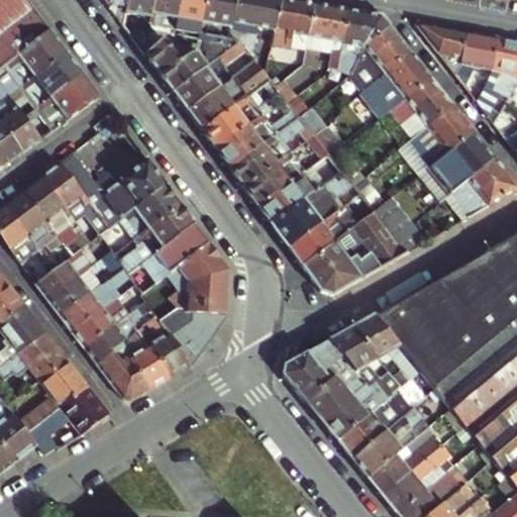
[(27,0),(0,0),(0,35),(35,10),(27,0)]
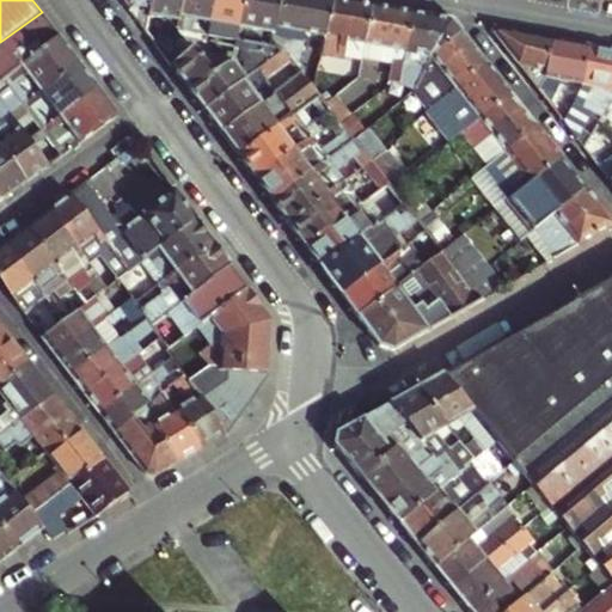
[(150,18),(152,0),(117,0),(146,37),(150,18)]
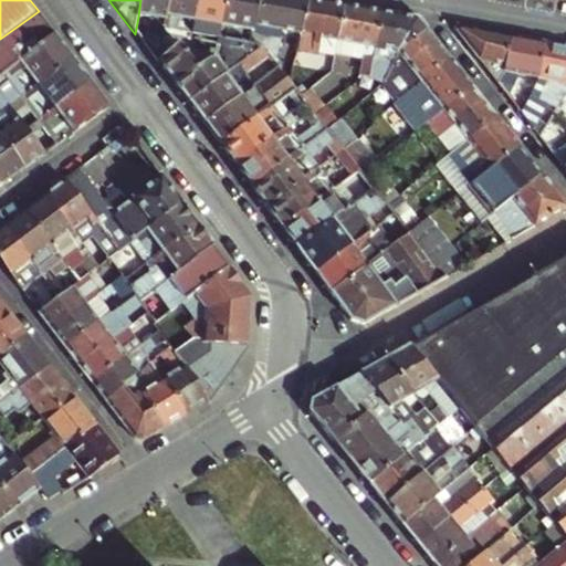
[(169,0),(140,0),(138,17),(149,19),(146,32),(145,48),(157,63),(159,62),(169,0)]
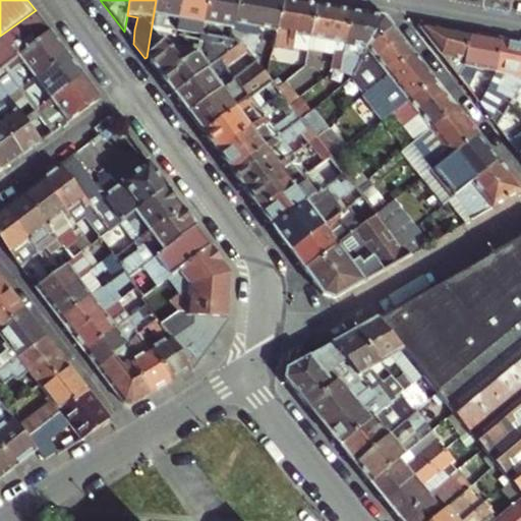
[(182,0),(156,0),(147,57),(159,47),(161,34),(169,36),(168,42),(176,43),(182,0)]
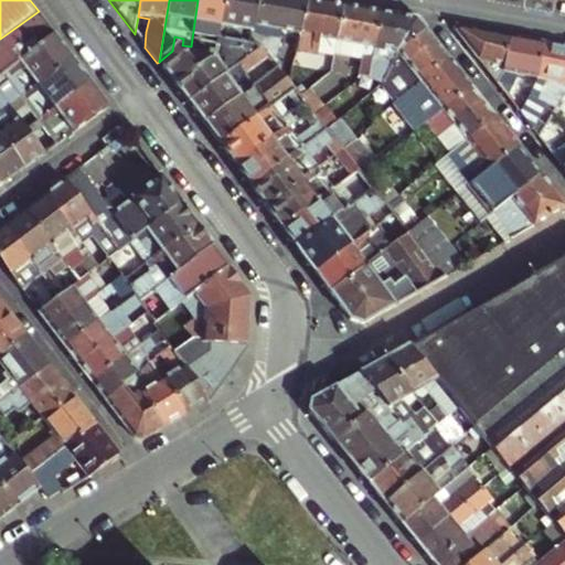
[(198,0),(191,46),(198,48),(199,41),(211,43),(210,46),(217,48),(225,0),(198,0)]
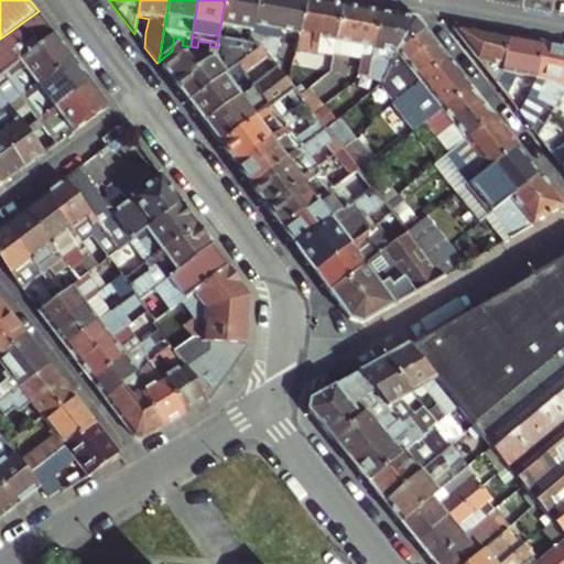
[(253,38),(260,0),(225,0),(217,47),(215,58),(220,66),(225,46),(250,51),(253,55),(261,49),(253,38)]
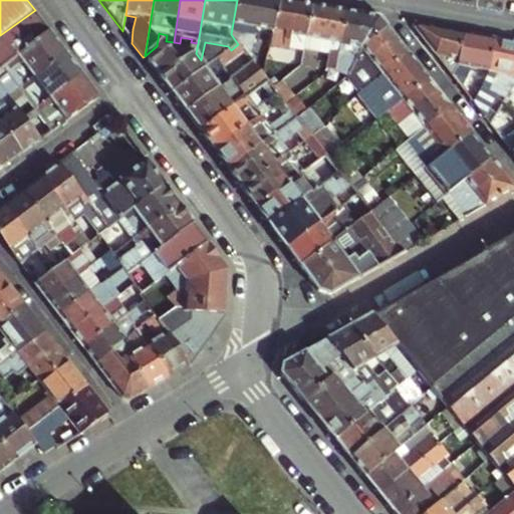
[(275,31),(280,0),(237,0),(231,34),(238,44),(245,53),(251,61),(256,38),(257,29),(275,32),(275,31)]
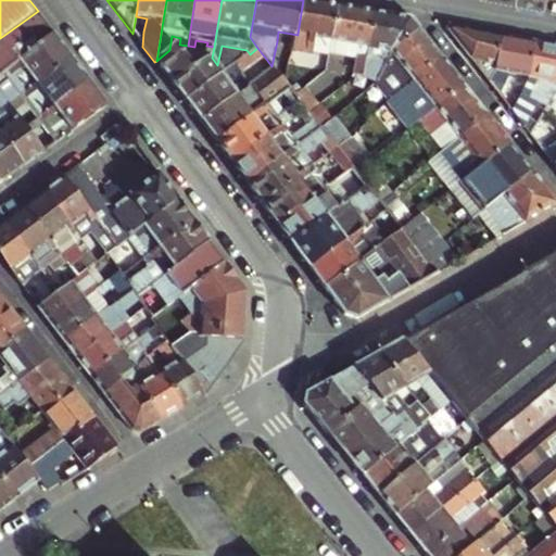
[(305,0),(303,0),(298,34),(308,36),(306,48),(332,52),(341,7),(305,0)]
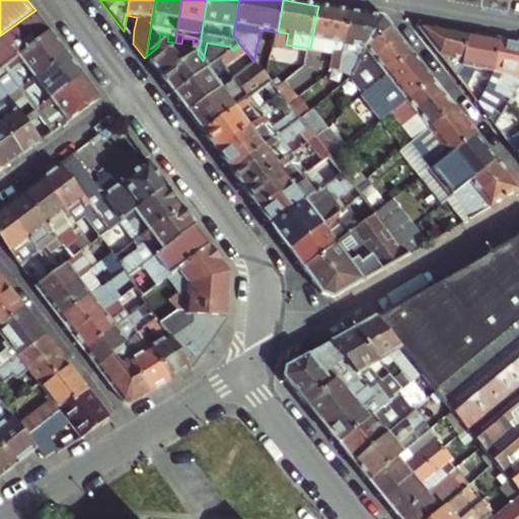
[(318,6),(310,49),(337,54),(334,69),(342,70),(345,55),(347,45),(353,12),(318,6)]
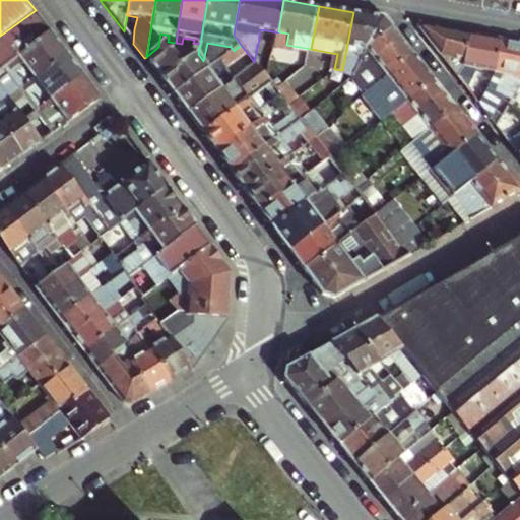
[(36,10),(0,36),(0,69),(51,31),(36,10)]
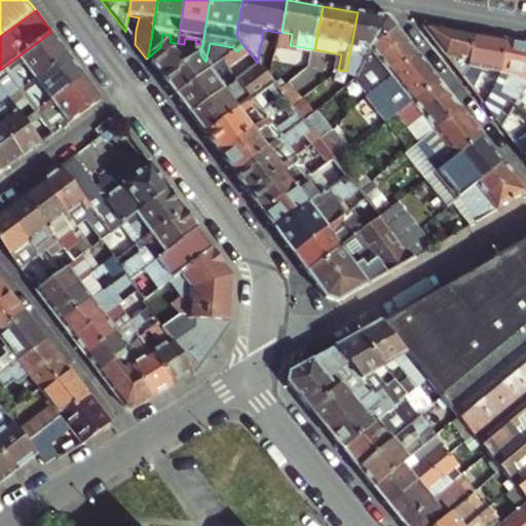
[(398,27),(390,19),(358,12),(351,45),(371,49),(398,27)]
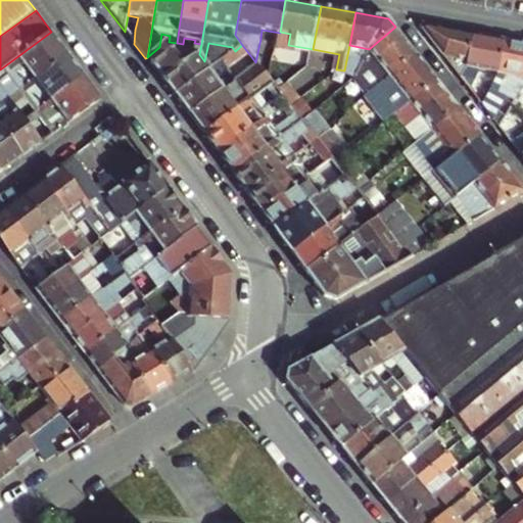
[(469,63),(474,35),(417,24),(431,42),(452,68),(458,76),(460,61),(469,63)]
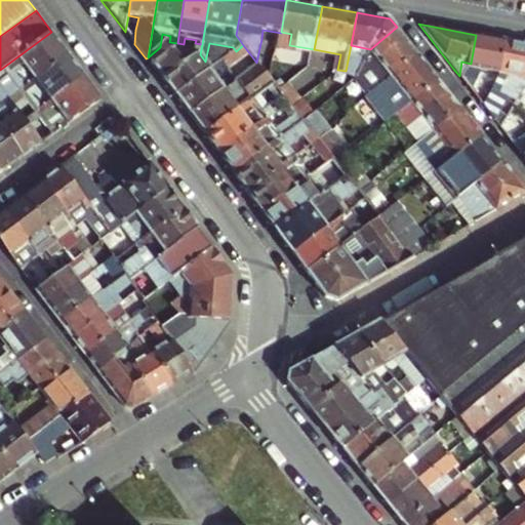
[(397,27),(370,49),(391,76),(417,54),(397,27)]
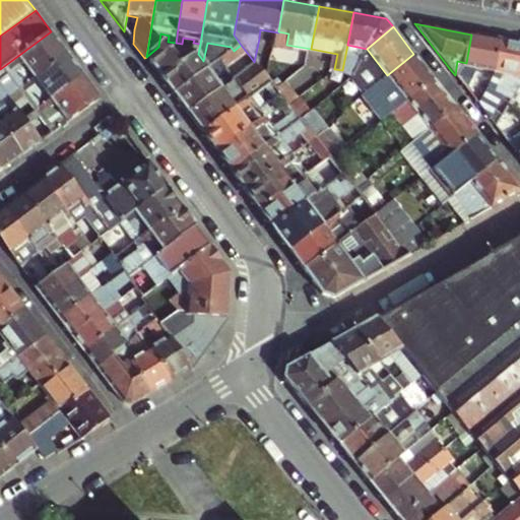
[(260,29),(259,39),(276,42),(278,33),(260,29)]
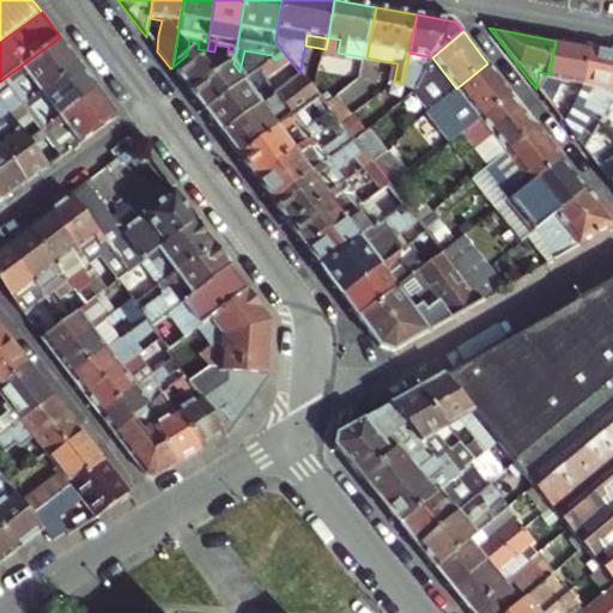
[(60,37),(0,82),(0,103),(10,116),(80,64),(60,37)]
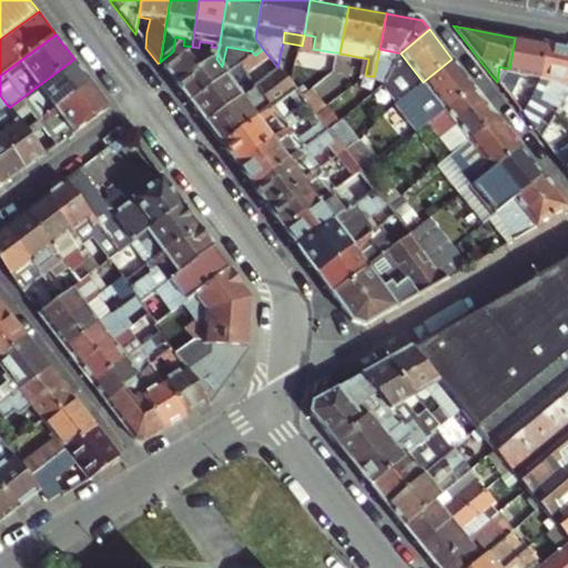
[(515,38),(509,69),(508,72),(511,73),(541,79),(548,43),(515,38)]
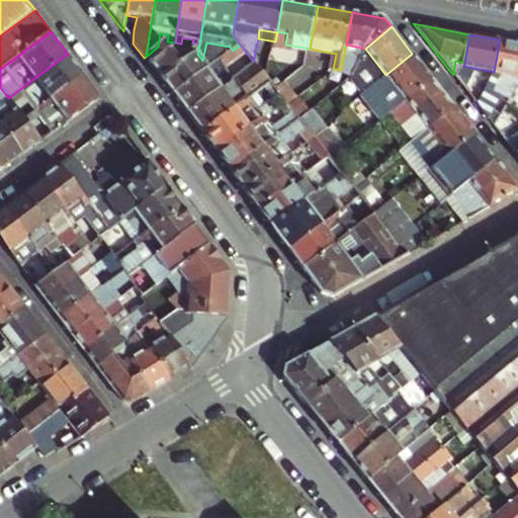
[(490,92),(488,96),(488,98),(477,105),(493,110),(503,95),(511,100),(517,87),(517,42),(500,39),(494,72),(490,92)]
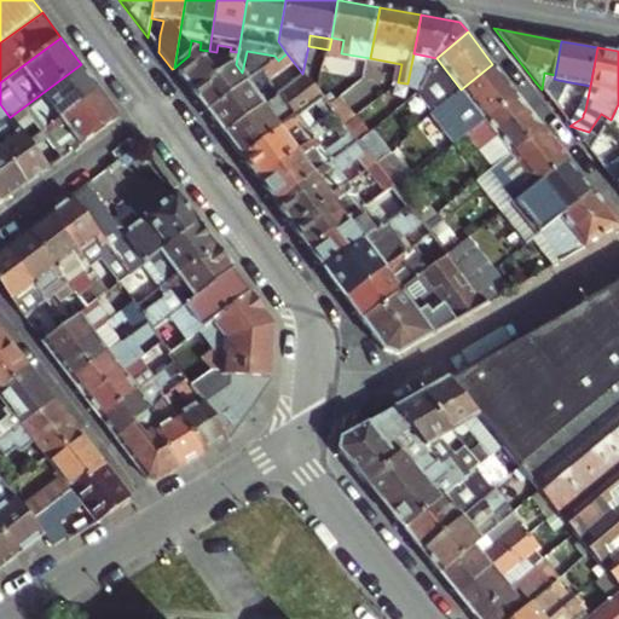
[(249,82),(242,73),(236,64),(229,55),(217,52),(209,51),(200,50),(197,50),(189,56),(174,68),(172,69),(207,115),(249,82)]
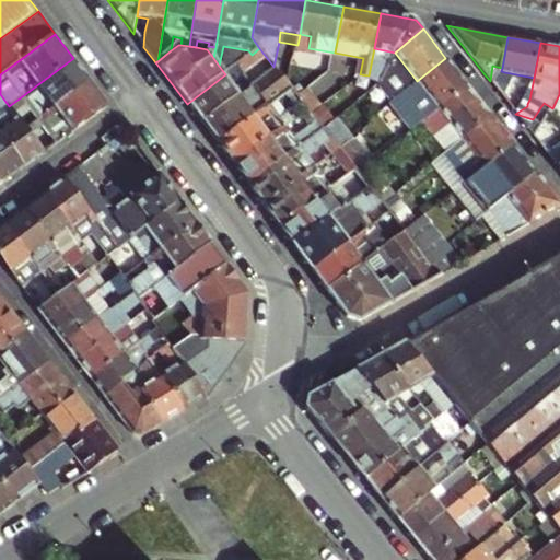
[(252,55),(225,74),(187,104),(201,124),(253,83),(246,74),(267,58),(259,48),(252,55)]
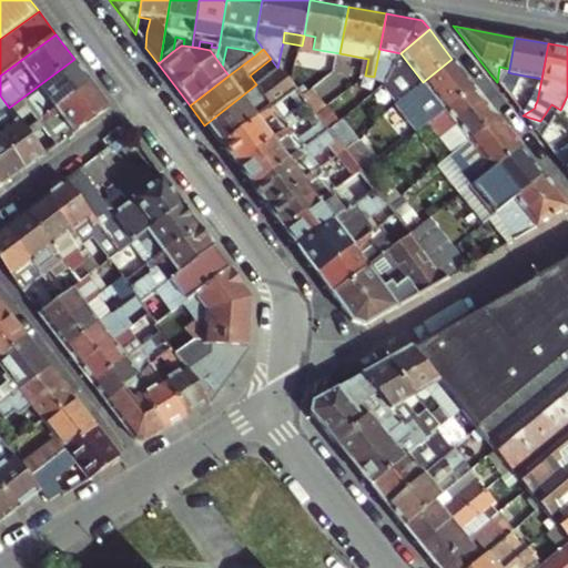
[(377,60),(385,61),(395,63),(401,53),(379,49),(377,60)]
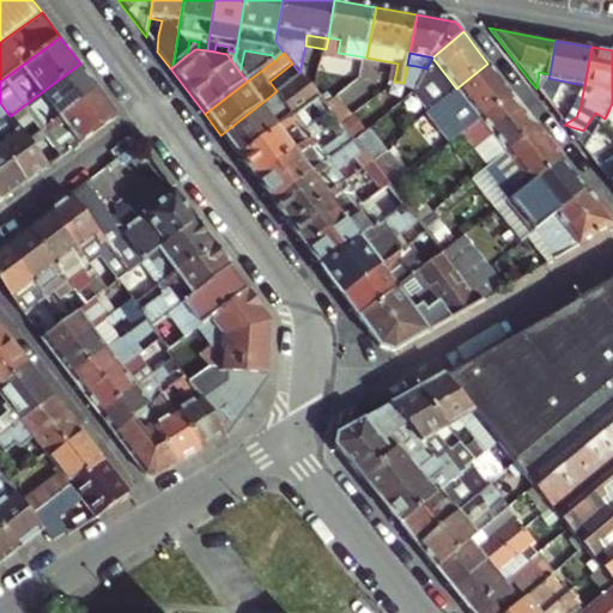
[(80,64),(10,116),(16,123),(30,114),(42,131),(99,89),(80,64)]
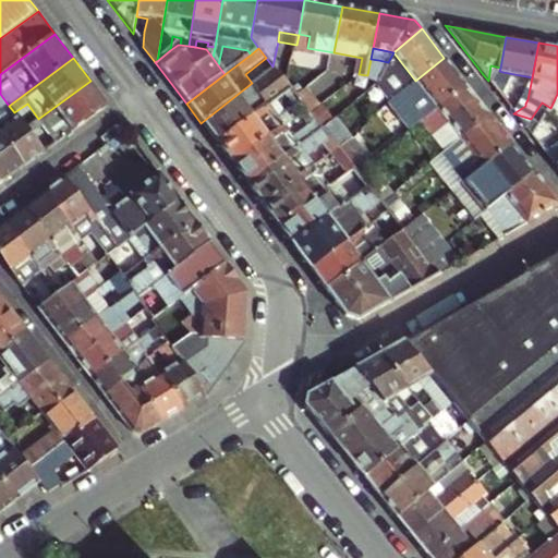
[(252,83),(273,67),(266,58),(245,74),(252,83)]
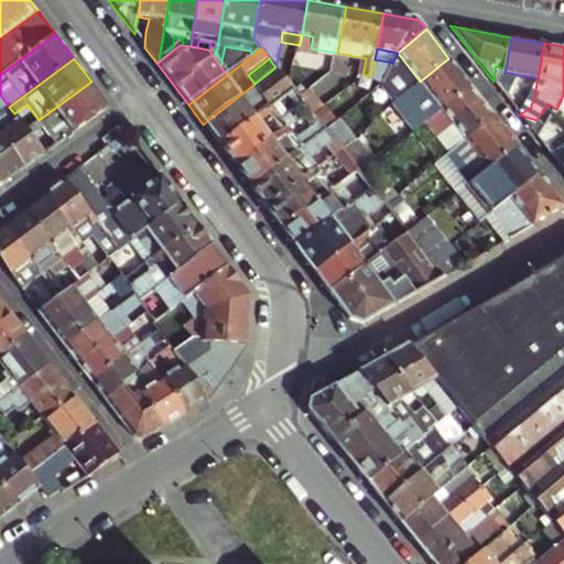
[(472,87),(448,58),(420,82),(443,110),(472,87)]
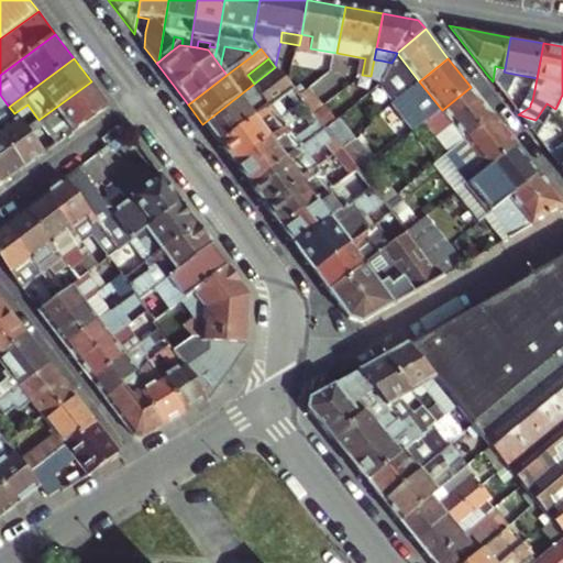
[(371,76),(377,78),(382,61),(374,59),(371,76)]
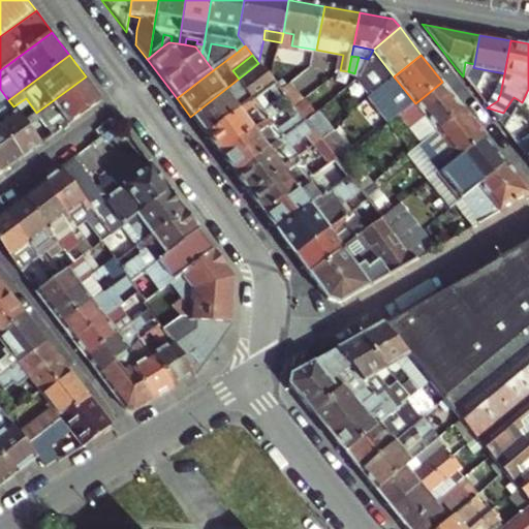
[(258,63),(239,79),(190,117),(207,137),(254,101),(268,91),(275,85),(274,83),(258,63)]
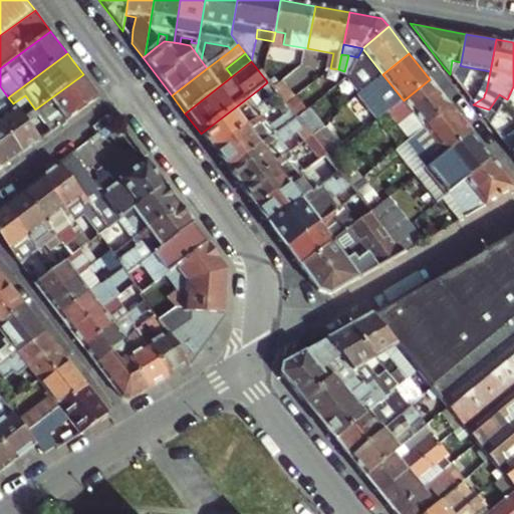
[(295,119),(336,88),(325,73),(295,96),(284,104),(295,119)]
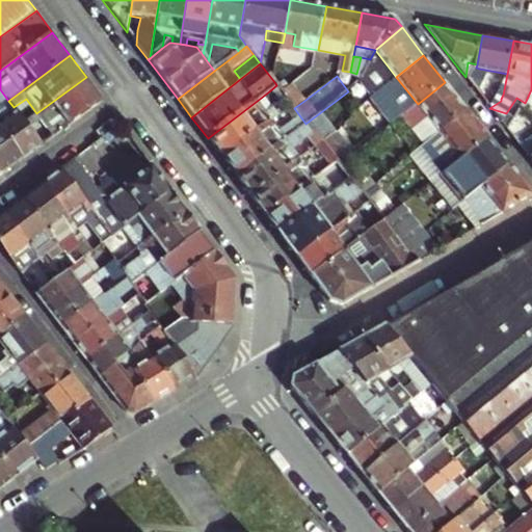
[(86,77),(36,113),(25,123),(29,129),(42,120),(53,136),(103,100),(86,77)]
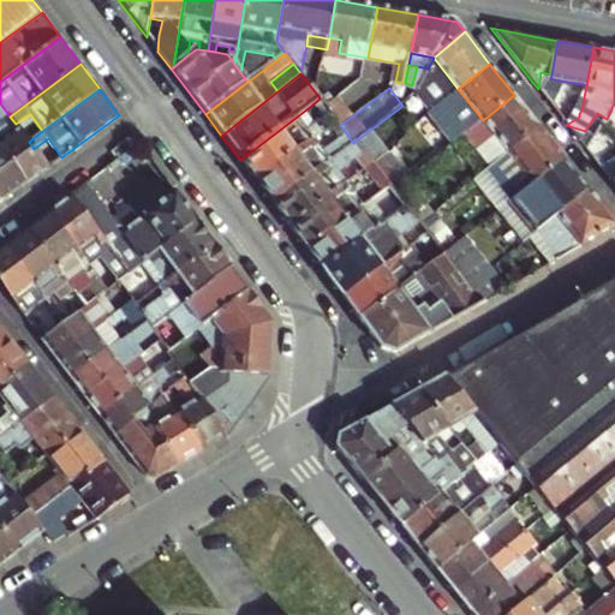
[(434,108),(447,97),(441,90),(428,101),(434,108)]
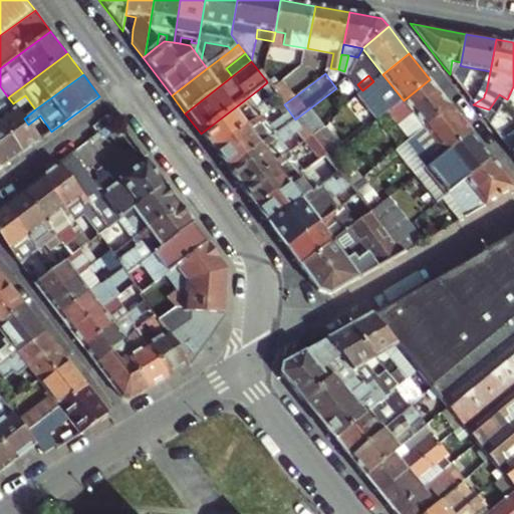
[(451,105),(430,79),(404,100),(390,111),(407,132),(399,138),(390,146),(394,152),(403,145),(417,134),(425,126),(451,105)]
